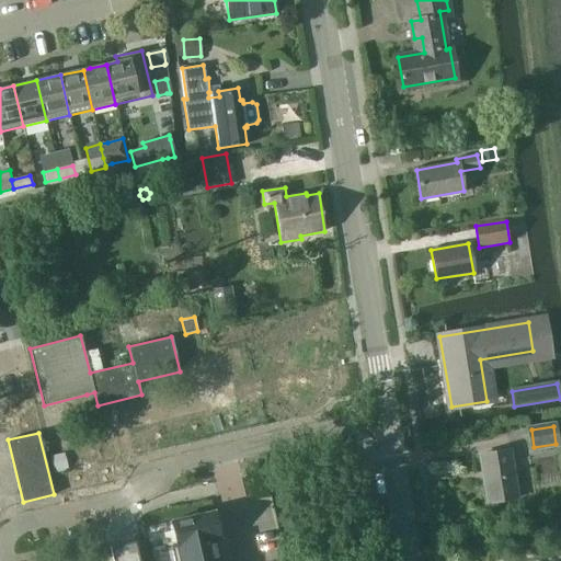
[(489,501),(515,496),(508,453),(482,457),(489,501)]
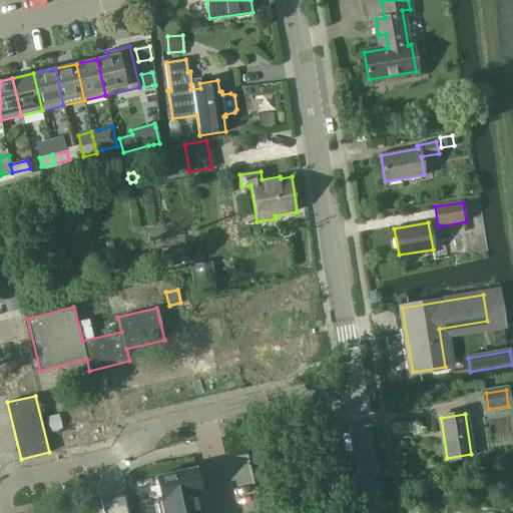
[(61,429),(58,415),(47,418),(50,432),(61,429)]
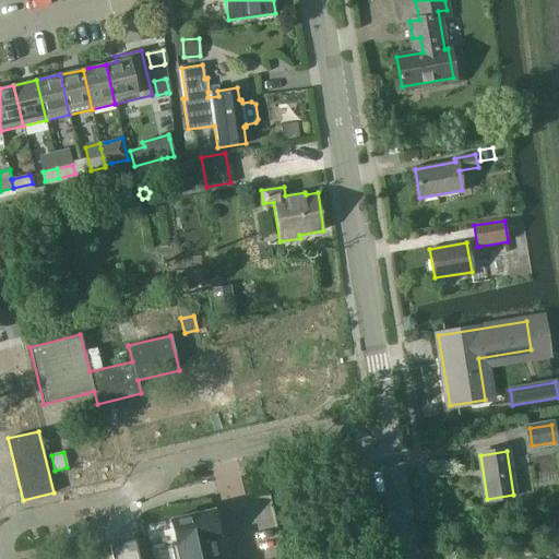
[(214,509),(169,520),(175,543),(214,534),(215,537),(219,536),(214,509)]
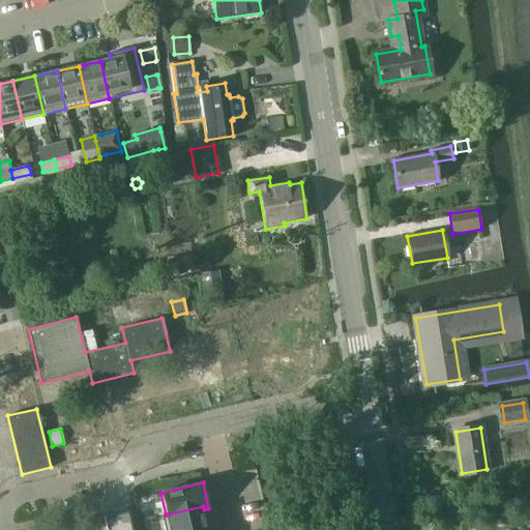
[(166,514),(162,516),(164,529),(207,529),(208,529),(204,509),(203,506),(166,514)]
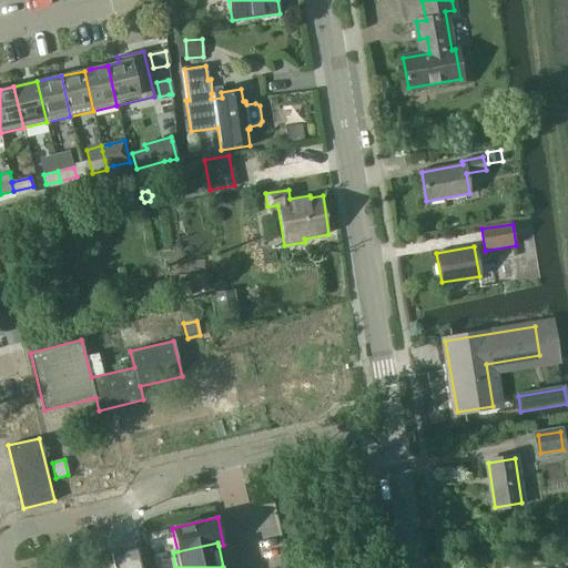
[(143,549),(145,560),(154,558),(152,547),(143,549)]
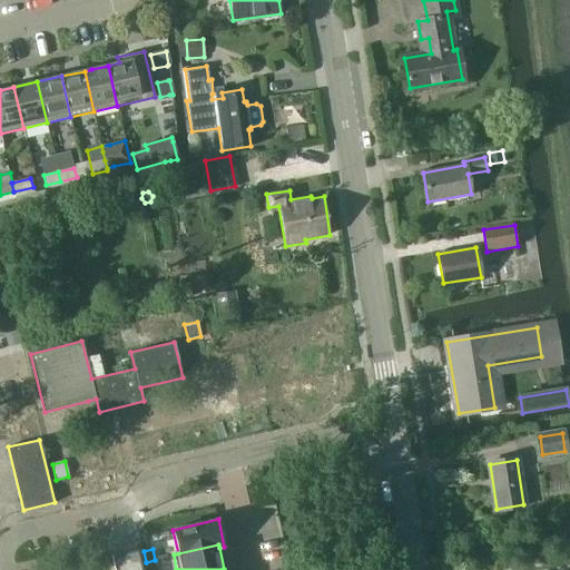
[(143,569),(138,550),(111,556),(115,569),(143,569)]
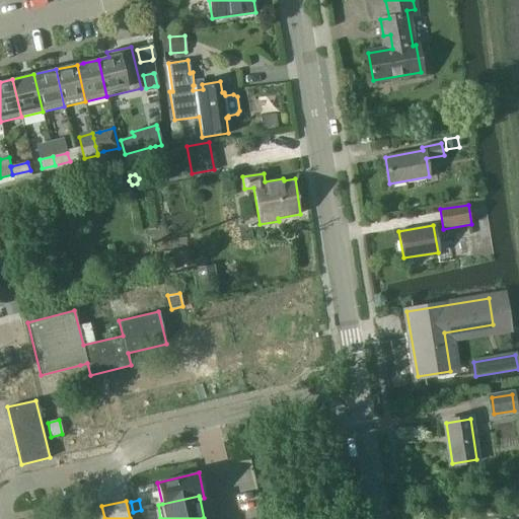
[(143,518),(141,510),(133,512),(134,518),(143,518)]
